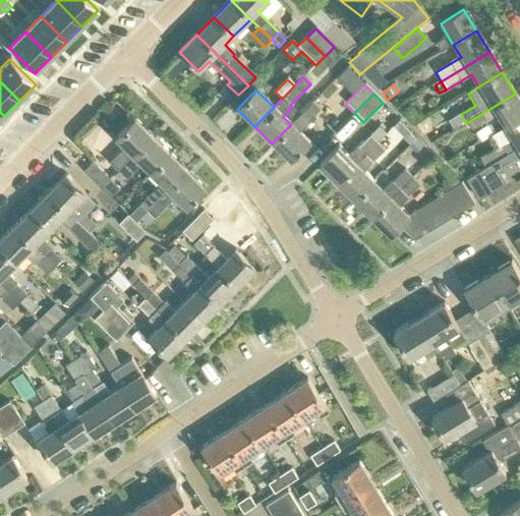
[(497,116),(505,128),(519,118),(519,102),(515,94),(466,123),(471,131),(497,116)]
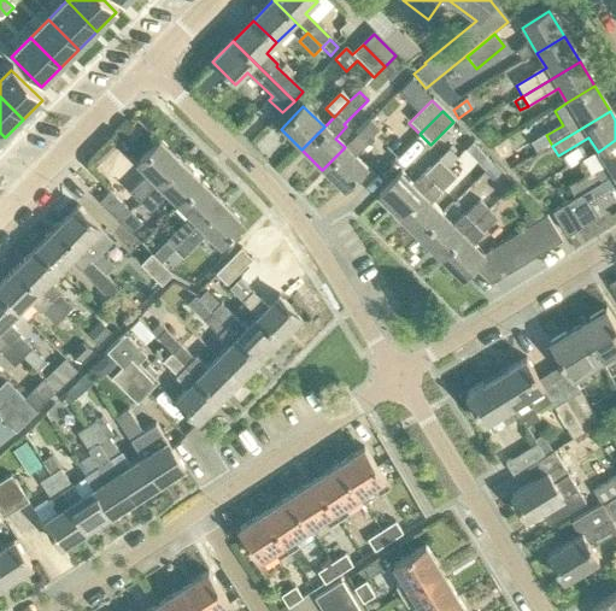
[(345,147),(322,170),(342,192),(365,168),(355,157),(367,146),(364,145),(377,131),(369,122),(345,147)]
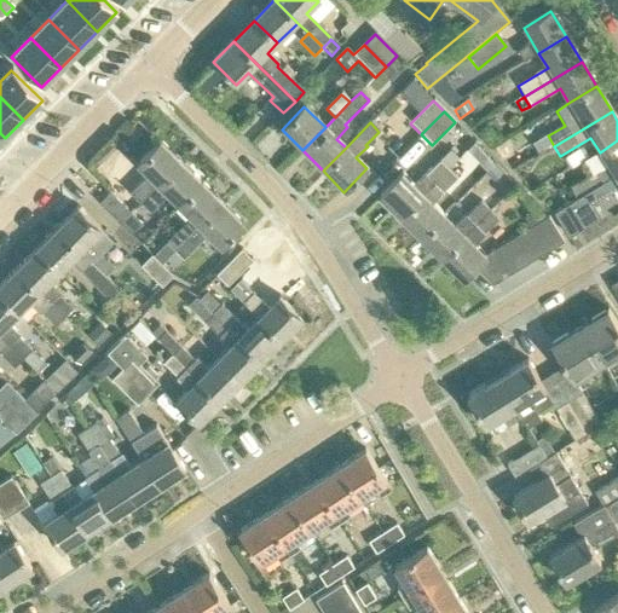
[(570,191),(576,201),(617,174),(617,140),(600,152),(608,168),(596,175),(596,174),(570,191)]
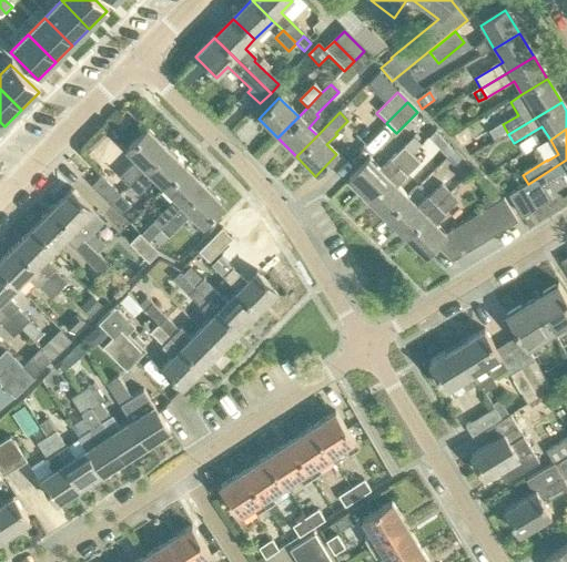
[(129,188),(134,182),(165,151),(147,131),(125,152),(135,162),(119,179),(129,188)]
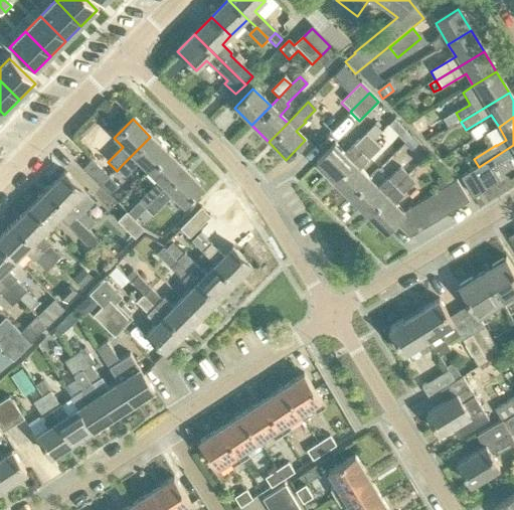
[(332,182),(372,142),(381,134),(373,126),(344,156),(334,146),(315,165),(332,182)]
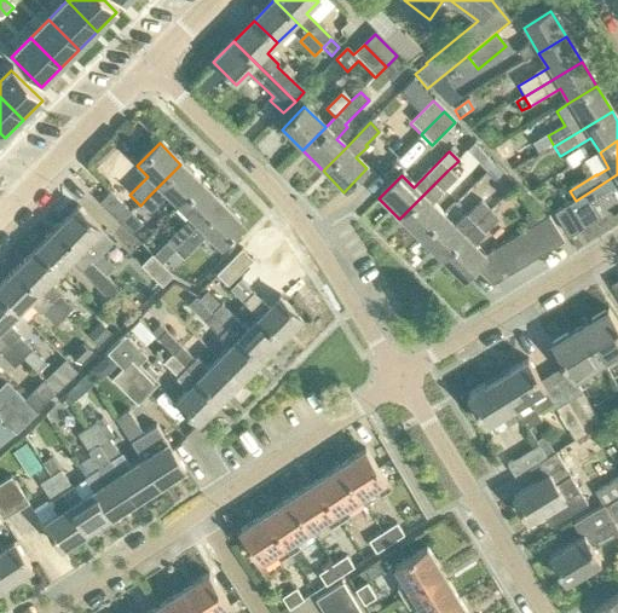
[(485,157),(478,165),(486,173),(494,166),(485,157)]
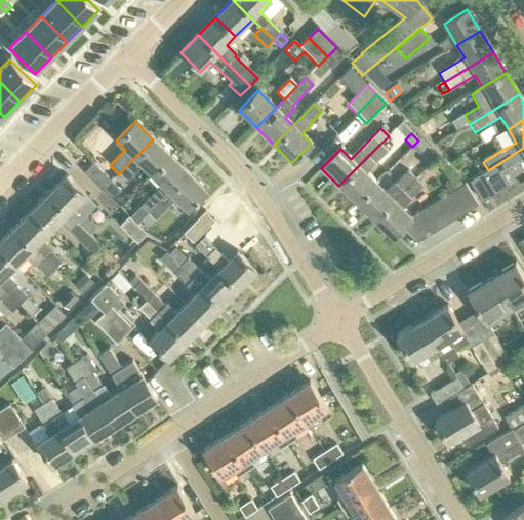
[(142,166),(151,176),(170,157),(153,140),(124,168),(131,175),(142,166)]
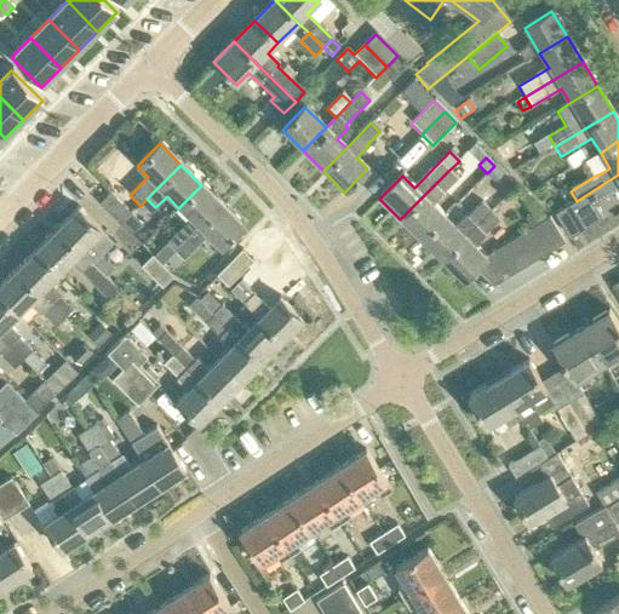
[(400,219),(420,240),(443,217),(433,206),(442,195),(442,194),(457,179),(448,171),(400,219)]
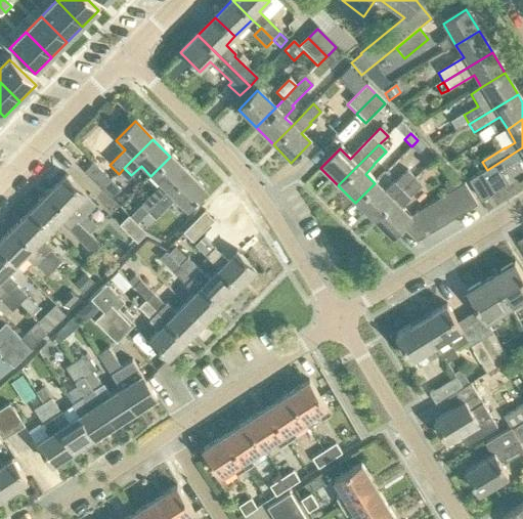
[(522,147),(487,170),(467,182),(479,203),(508,185),(500,174),(522,160),(522,147)]
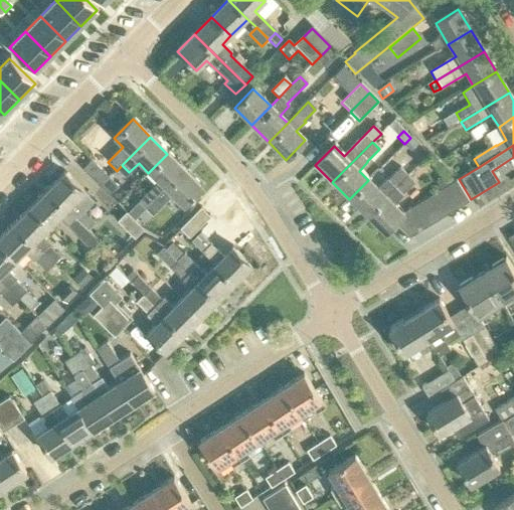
[(138,203),(145,210),(184,170),(167,154),(148,173),(158,182),(138,203)]
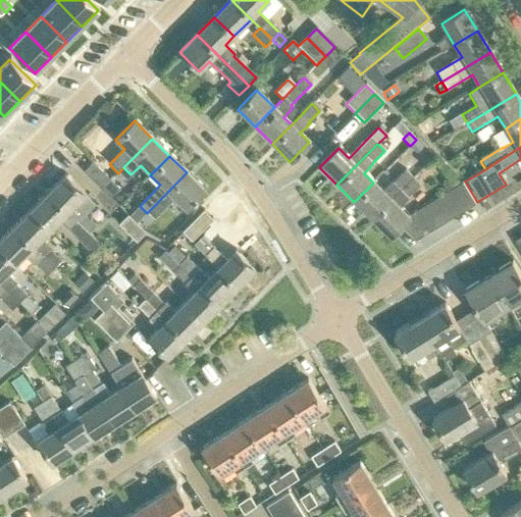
[(84,173),(101,191),(110,182),(93,163),(84,173)]
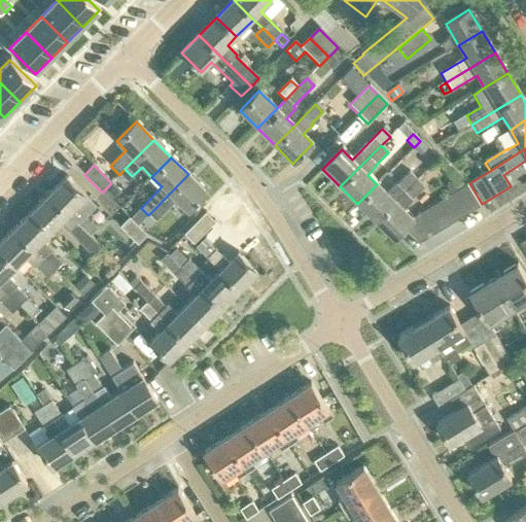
[(357,204),(375,221),(416,180),(409,173),(396,185),(395,184),(386,194),(377,184),(357,204)]
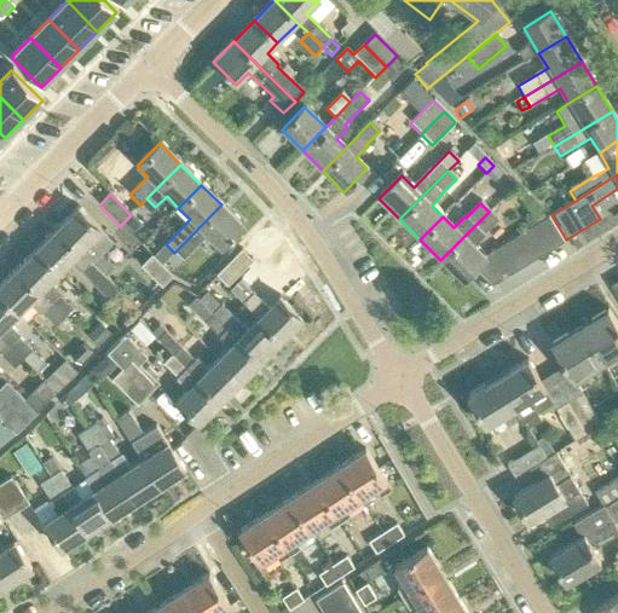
[(221,204),(174,253),(183,261),(208,237),(220,249),(243,226),(221,204)]
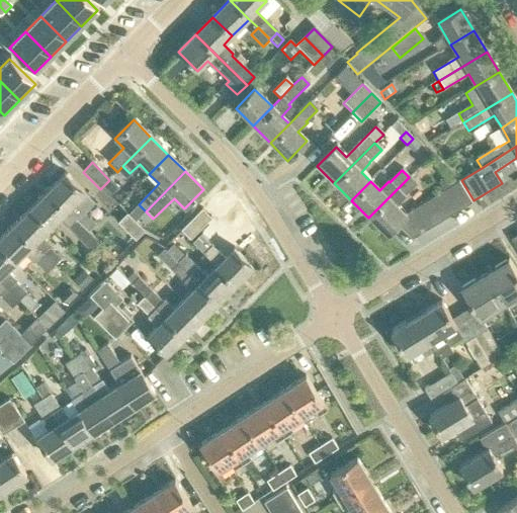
[(65,175),(48,192),(87,233),(94,226),(83,214),(93,203),(83,194),(84,194),(65,175)]
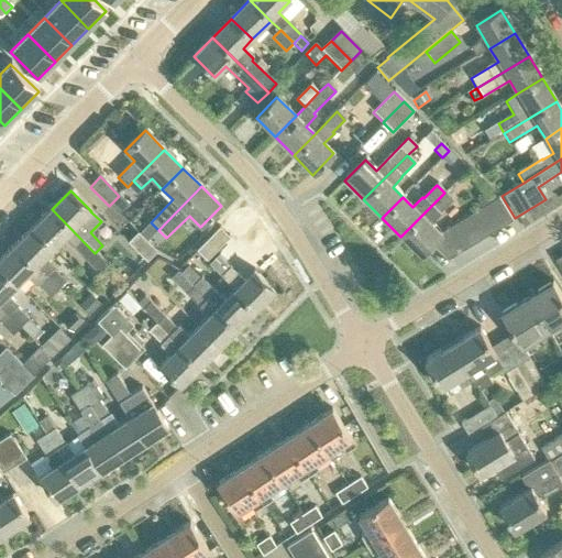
[(420,255),(431,244),(441,234),(440,234),(430,225),(440,215),(439,214),(452,201),(444,193),(400,237),(420,255)]
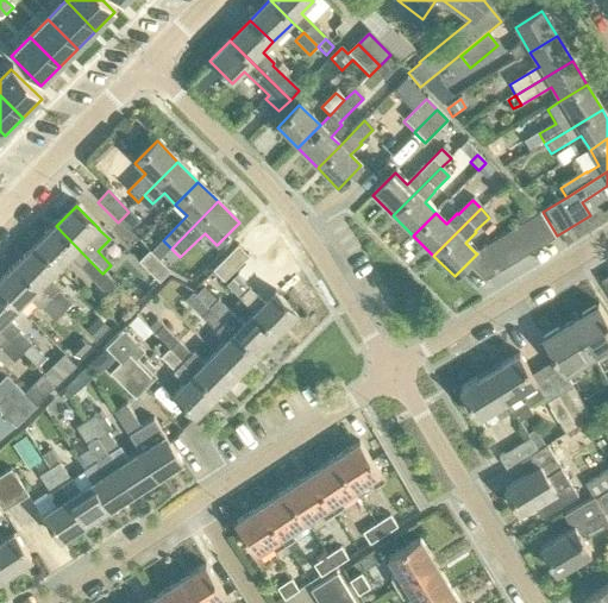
[(129,212),(118,223),(129,233),(139,221),(129,212)]
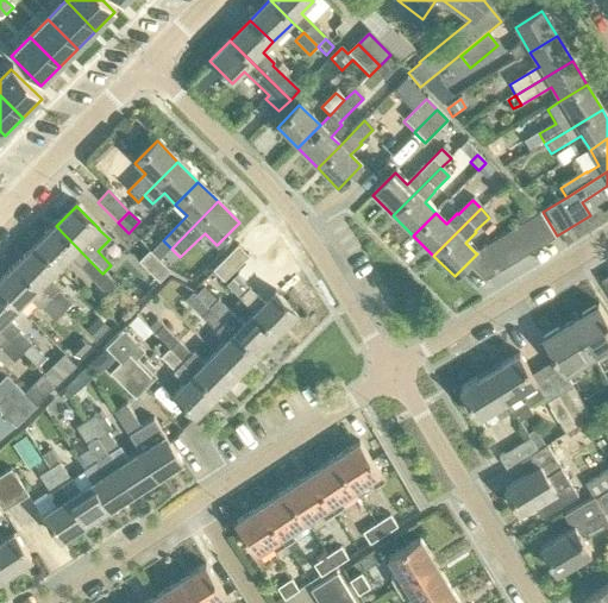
[(539,215),(527,223),(543,246),(553,240),(539,215)]
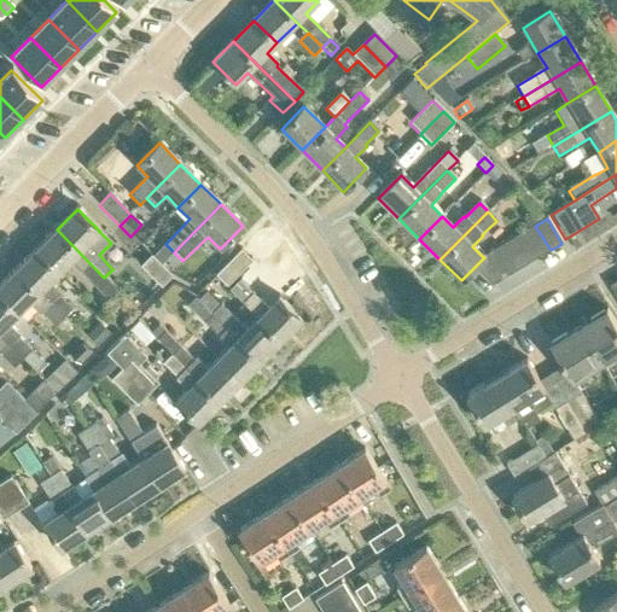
[(535,226),(523,233),(539,257),(551,250),(535,226)]
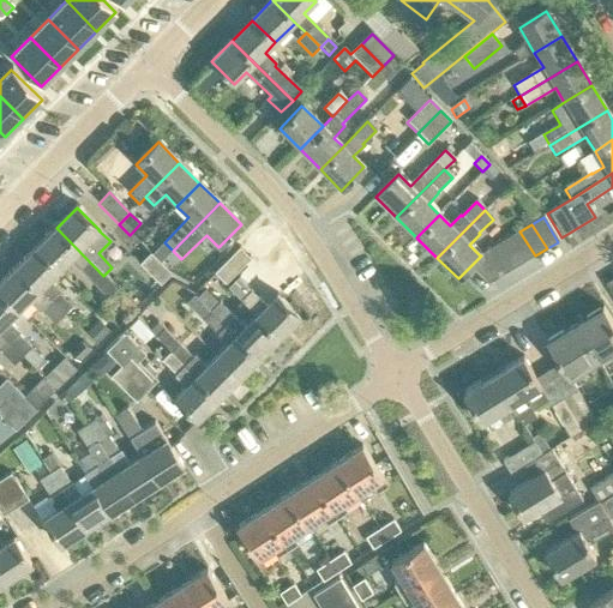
[(56,228),(36,248),(59,271),(68,262),(103,296),(113,286),(103,276),(56,228)]
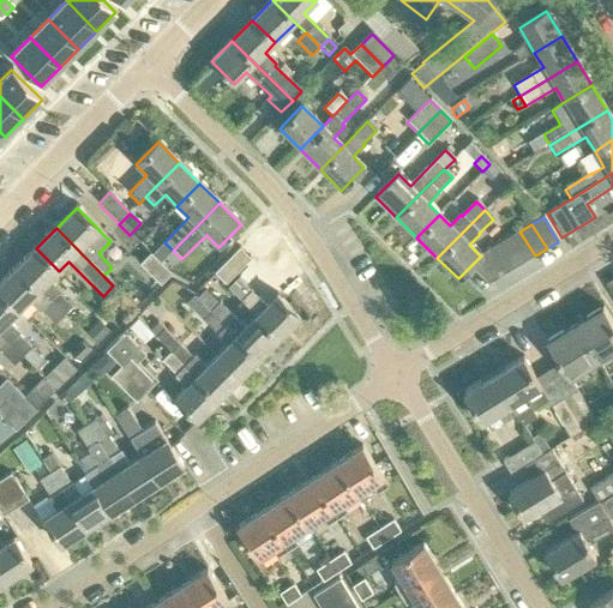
[(520,232),(509,239),(523,263),(535,256),(520,232)]
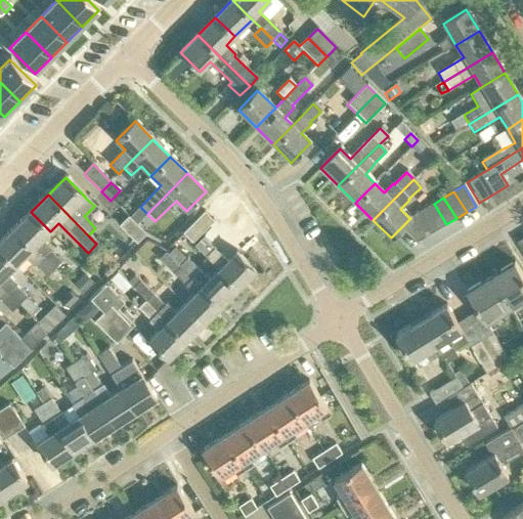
[(434,204),(424,210),(437,230),(446,224),(434,204)]
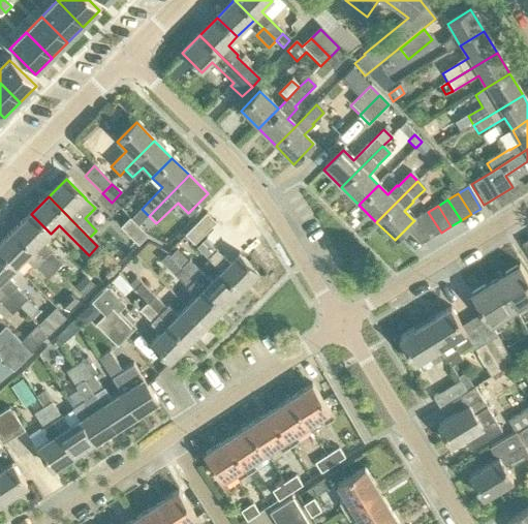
[(428,212),(418,217),(431,239),(441,233),(428,212)]
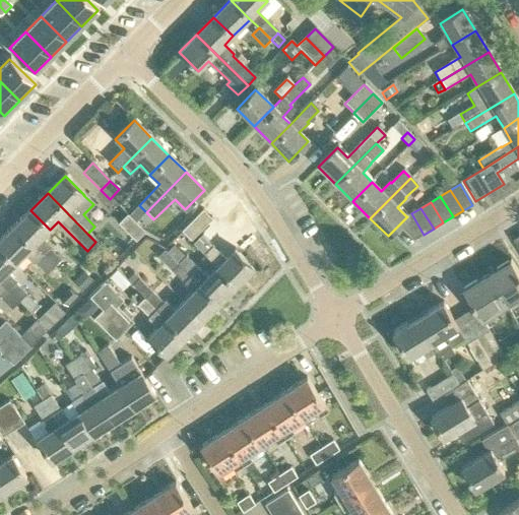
[(30,210),(13,228),(53,268),(60,261),(49,249),(51,248),(41,239),(50,230),(30,210)]
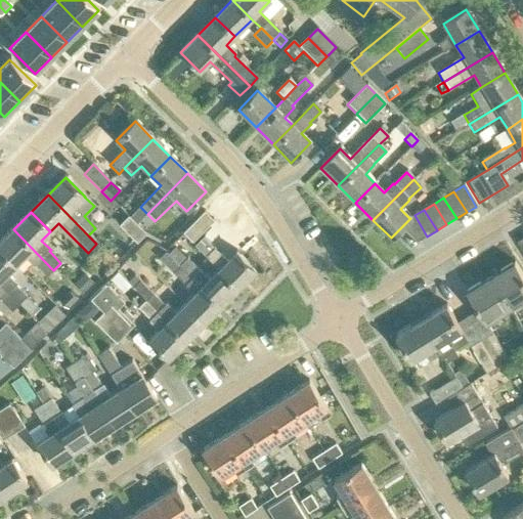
[(182,234),(191,244),(213,222),(204,213),(182,234)]
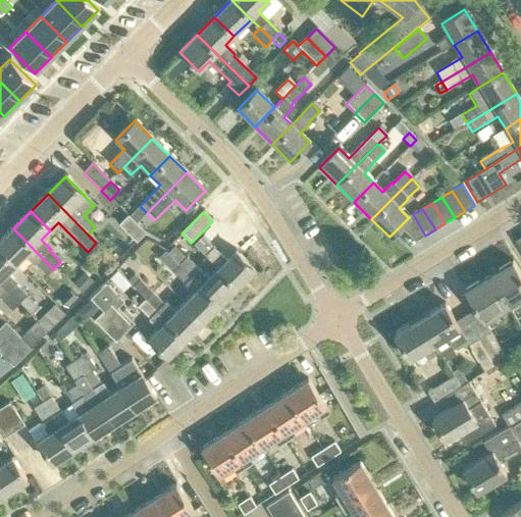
[(409,217),(400,226),(415,242),(425,236),(413,214),(408,217),(409,217)]
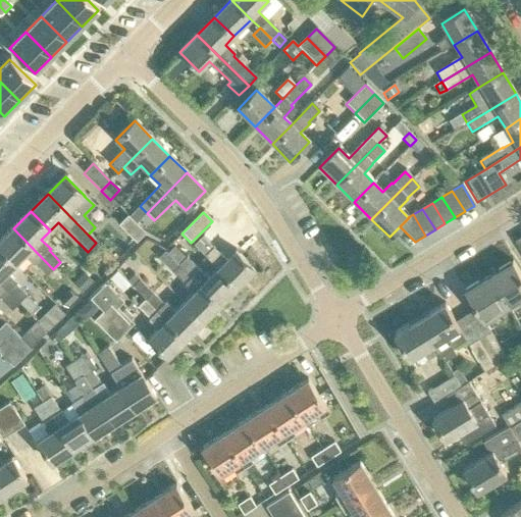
[(118,226),(136,244),(145,235),(127,217),(118,226)]
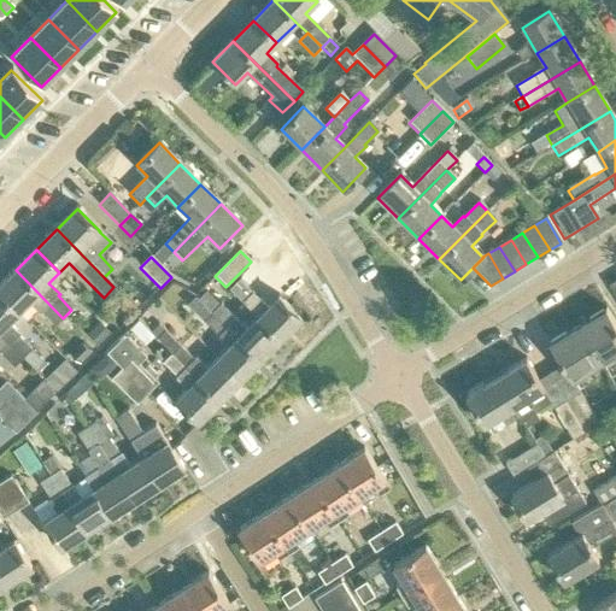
[(16,270),(0,286),(0,295),(18,313),(28,304),(40,315),(41,312),(54,327),(63,318),(16,270)]
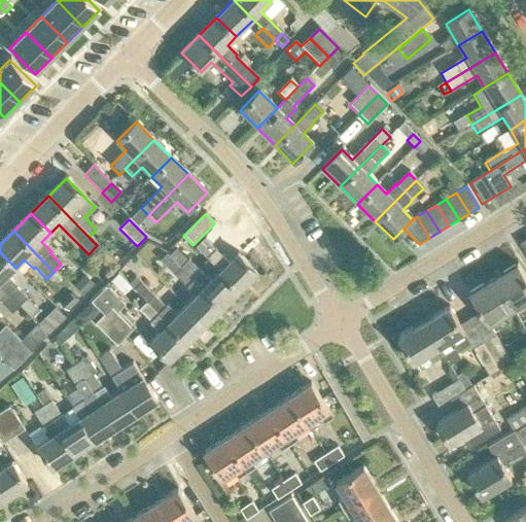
[(203,239),(195,248),(206,259),(207,258),(215,250),(203,239)]
